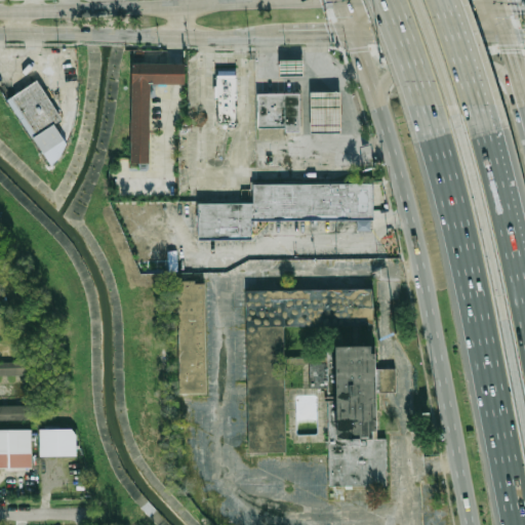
[(278,61),(300,59),(300,76),(278,76),(278,61)]
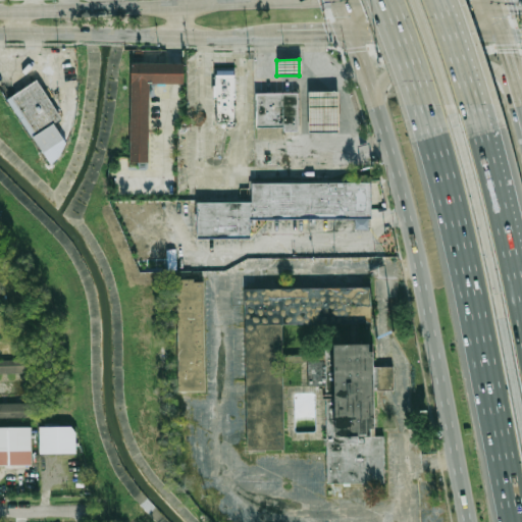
[(127,161),(129,62),(181,63),(181,83),(148,83),(147,162),(127,161)]
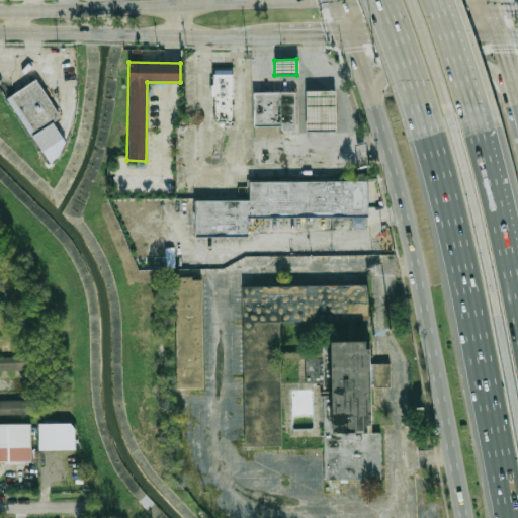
[(218,73),(236,73),(236,118),(218,119),(218,73)]
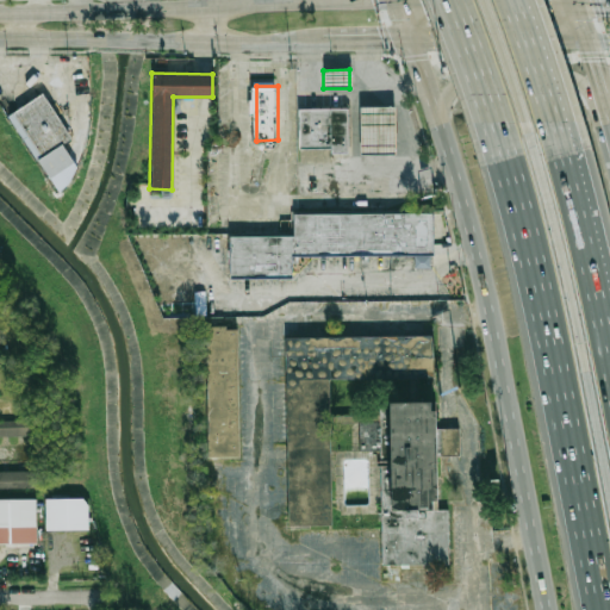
[(12,113),(42,94),(70,138),(39,157),(12,113)]
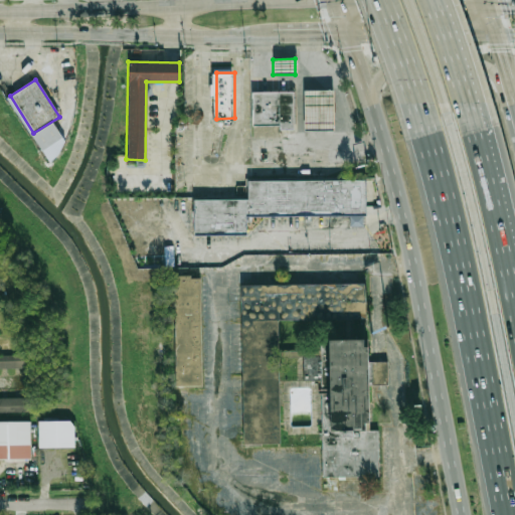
[(303,90),(332,89),(333,131),(304,131),(303,90)]
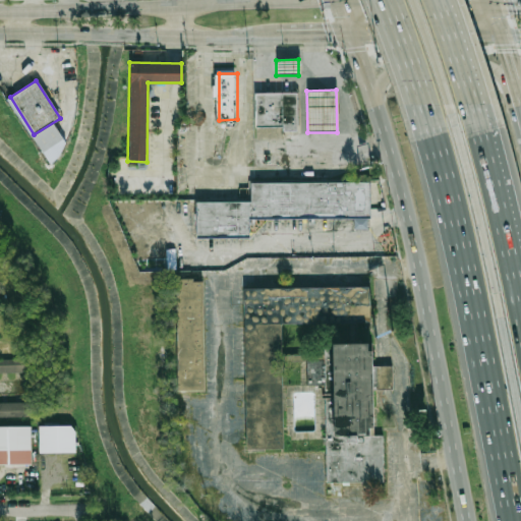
[(255,93),(296,93),(297,130),(283,130),(282,126),(255,126),(255,93)]
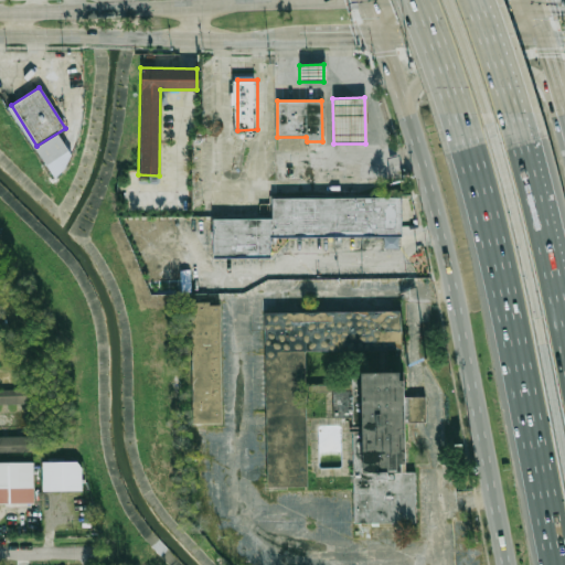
[(388,160),(390,178),(401,177),(398,159),(388,160)]
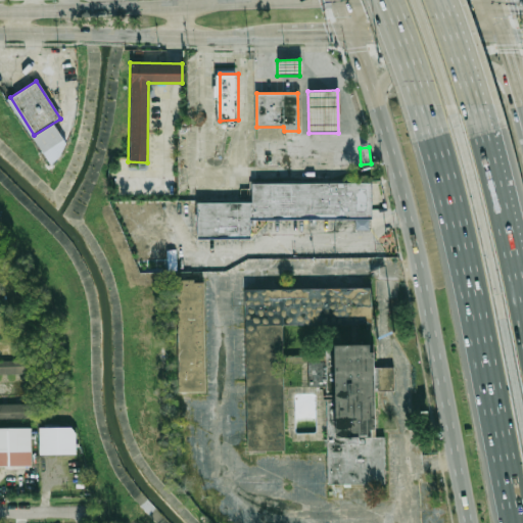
[(199,202),(255,202),(256,182),(374,184),(374,218),(251,217),(251,237),(199,237),(199,202)]
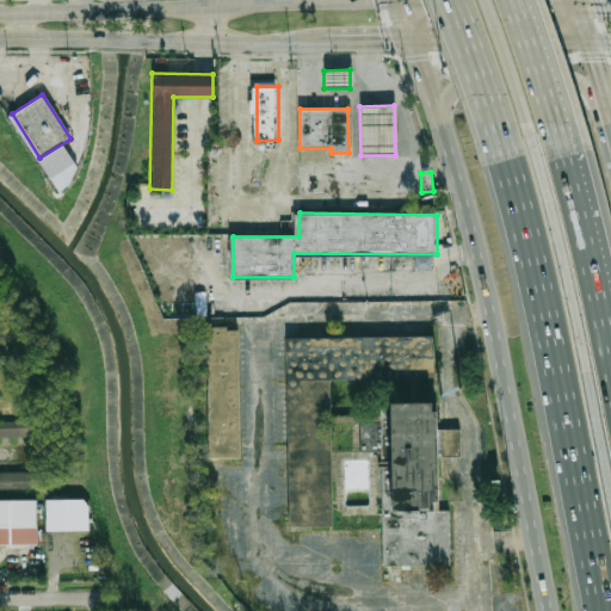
[(287,338),(289,526),(332,526),(331,378),(433,377),(433,337),(287,338)]
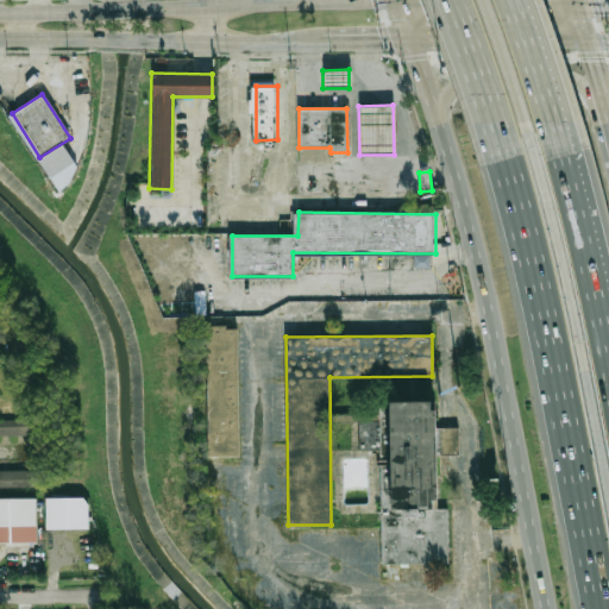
[(440,389),(457,388),(457,380),(440,381),(440,389)]
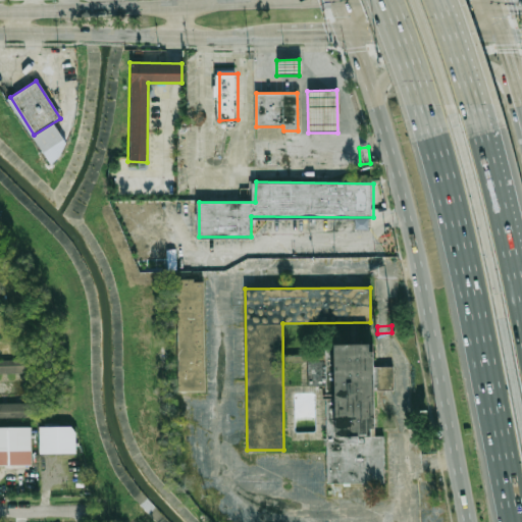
[(331,481),(333,352),(375,353),(374,433),(384,433),(384,482),(331,481)]
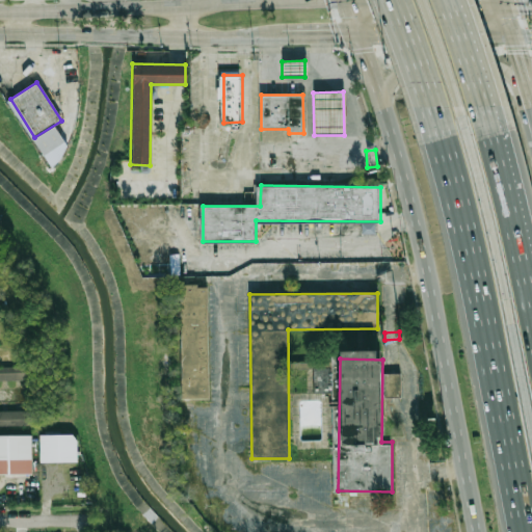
[(0,364),(22,364),(22,381),(0,381),(0,364)]
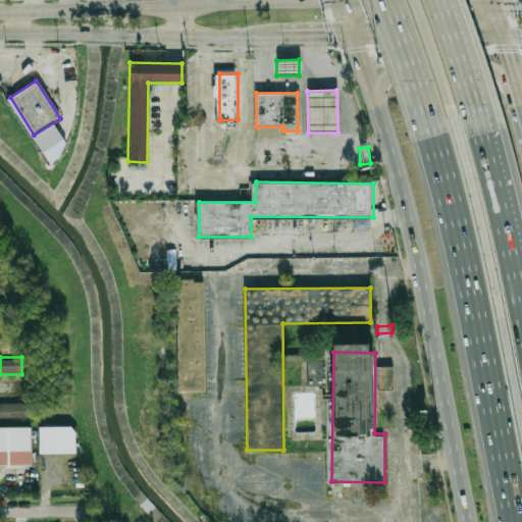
[(393,366),(373,367),(374,390),(394,390),(393,366)]
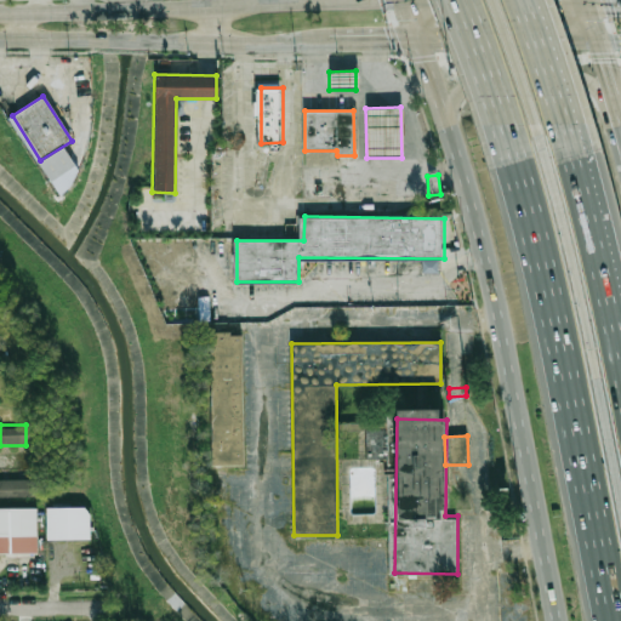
[(0,474),(29,474),(30,494),(0,494),(0,474)]
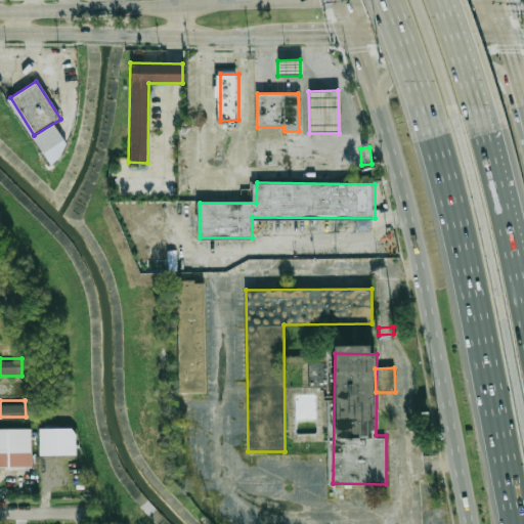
[(43,428),(78,427),(78,453),(43,453),(43,428)]
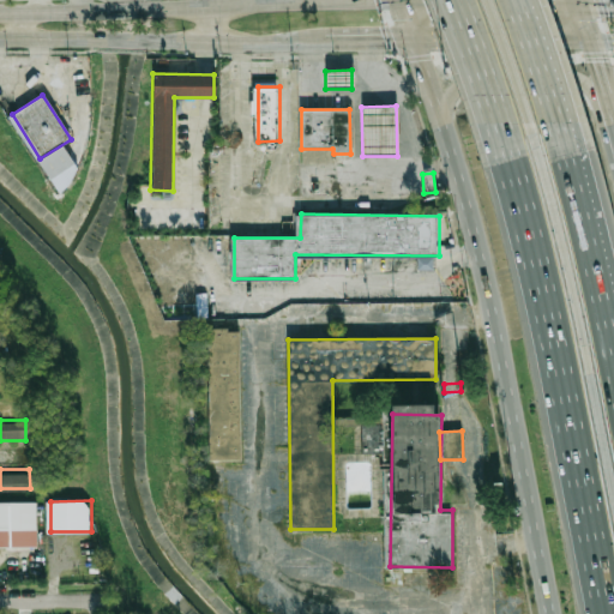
[(0,501),(42,501),(42,548),(0,548),(0,501)]
